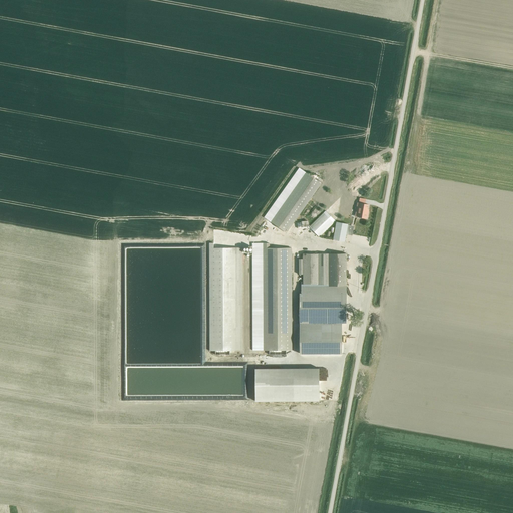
[(299,168),(264,217),(271,222),(306,173),(299,168)]
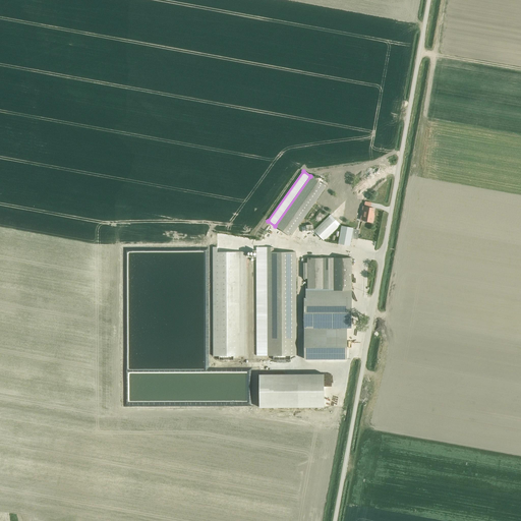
[(290,237),(326,187),(310,176),(275,226),(290,237)]
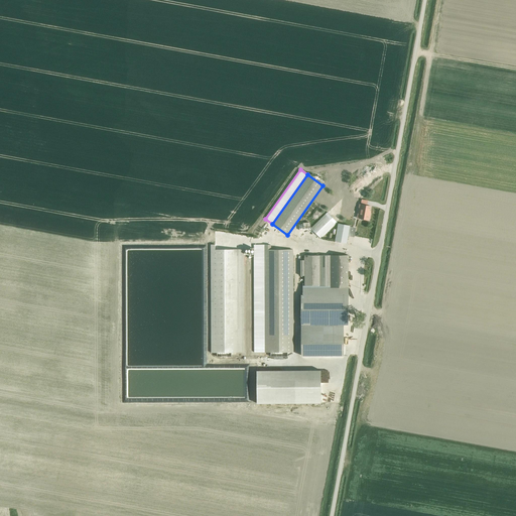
[(359,208),(358,214),(361,214),(360,219),(369,221),(370,216),(369,215),(369,211),(370,207),(367,206),(361,205),(360,205),(359,208)]
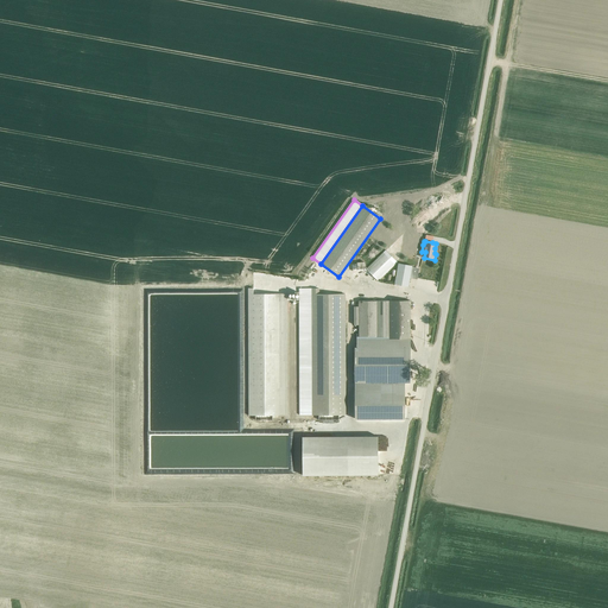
[(378,282),(398,263),(386,251),(366,270),(378,282)]
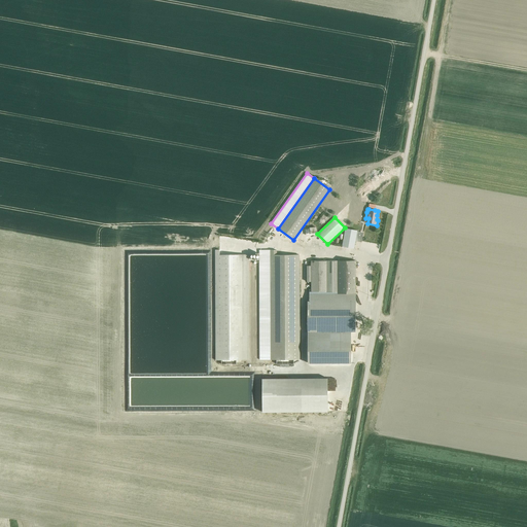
[(345,227),(342,246),(354,248),(357,230),(345,227)]
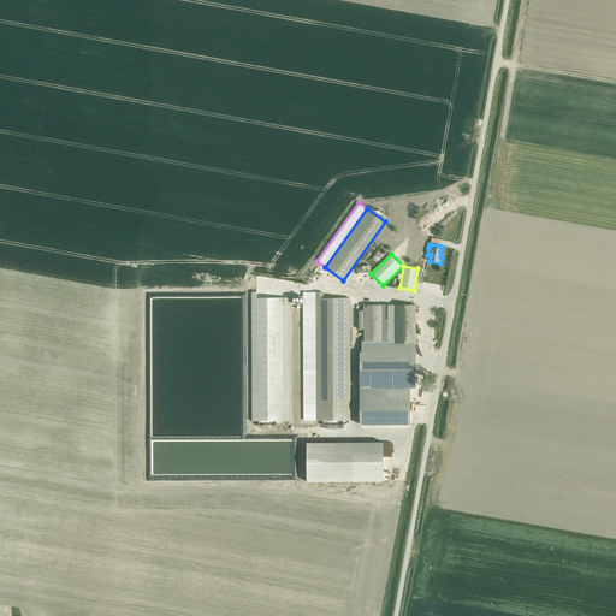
[(427,273),(426,286),(440,288),(442,276),(427,273)]
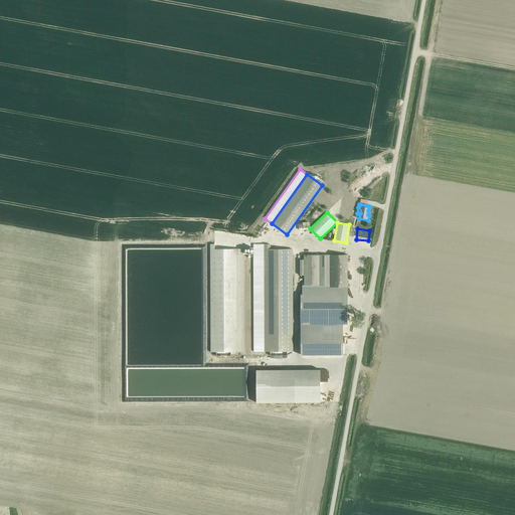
[(214,244),(210,244),(211,352),(243,352),(243,256),(243,248),(214,248),(214,244)]
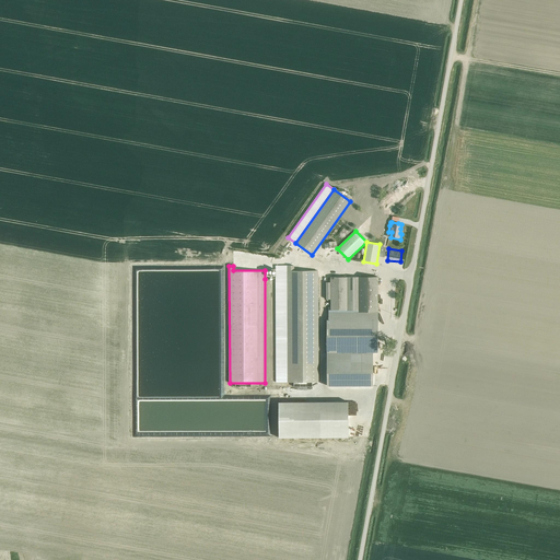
[(279,266),(276,266),(276,383),(281,383),(288,383),(288,271),(288,266),(279,266)]
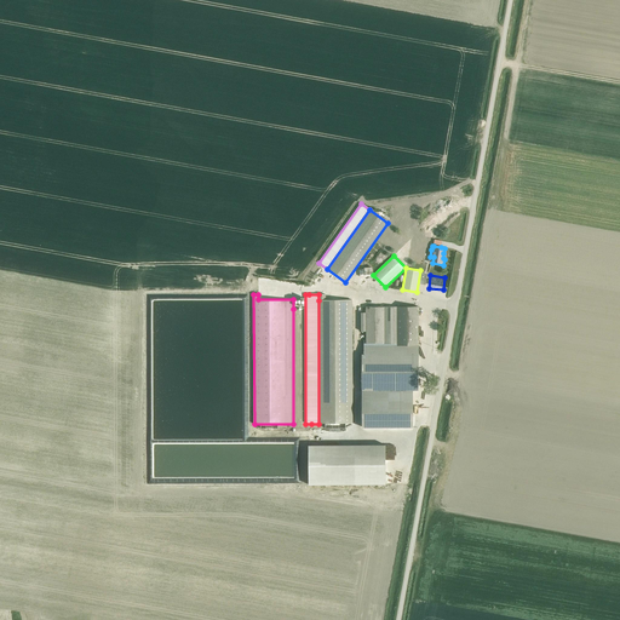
[(352,424),(352,300),(326,300),(326,294),(319,294),(319,300),(319,424),(352,424)]
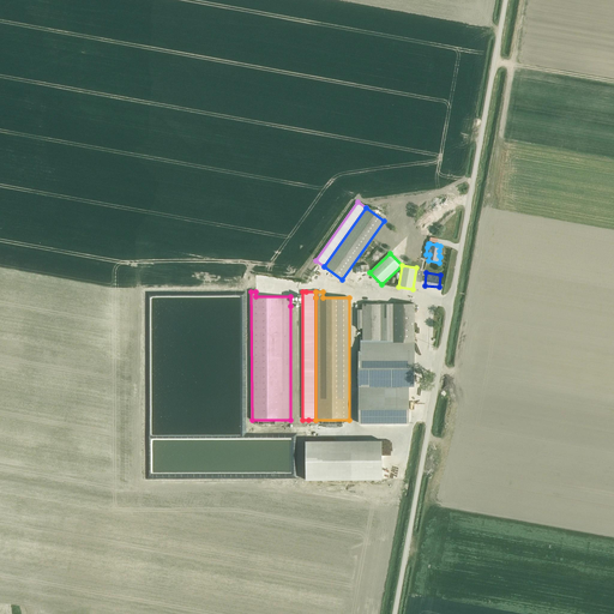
[(393,304),(362,305),(363,341),(393,339),(393,304)]
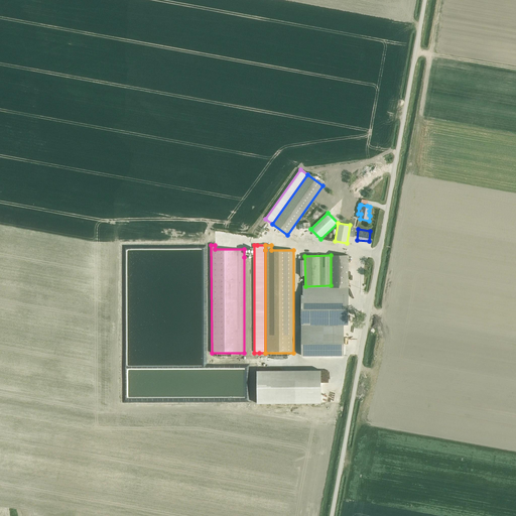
[(331,255),(331,285),(348,285),(348,255),(331,255)]
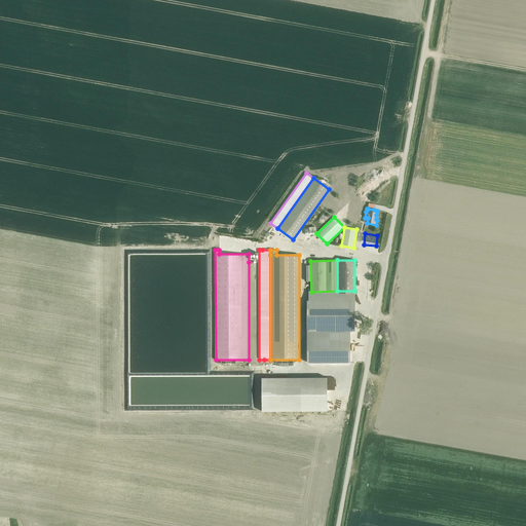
[(309,300),(307,300),(307,332),(309,332),(350,331),(355,331),(354,291),(337,291),(311,292),(309,292),(309,300)]
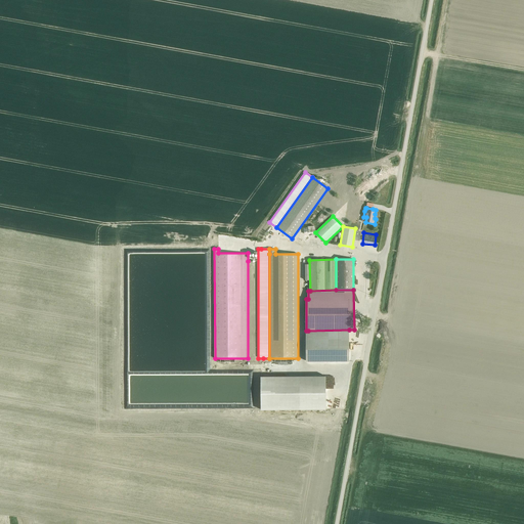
[(308,331),(306,331),(306,361),(349,360),(349,330),(308,331)]
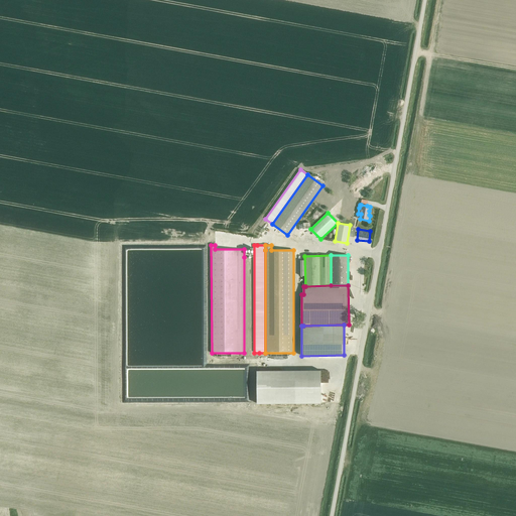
[(258,403),(320,402),(321,368),(257,369),(258,403)]
